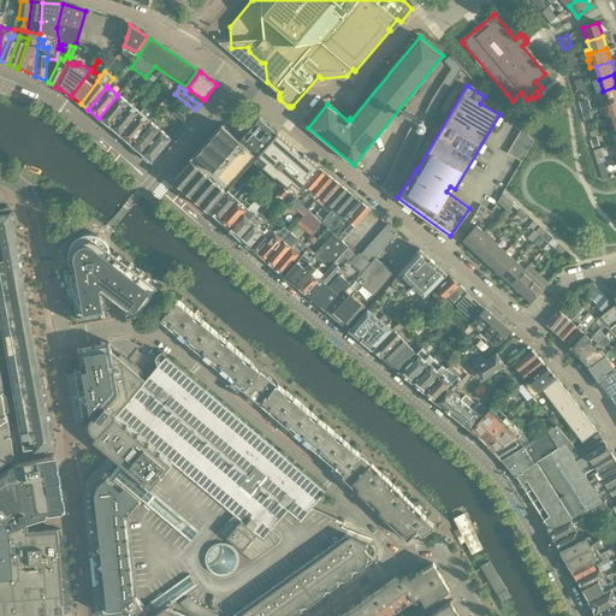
[(615,87),(603,92),(598,94),(602,106),(608,105),(615,101),(615,87)]
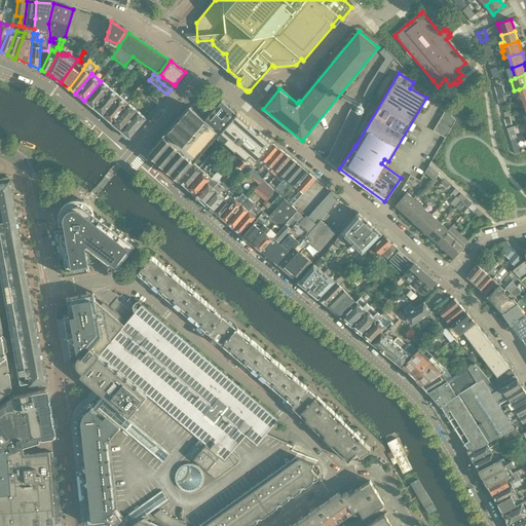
[(364,96),(370,99),(375,88),(379,82),(376,80),(378,77),(375,75),(369,85),(364,96)]
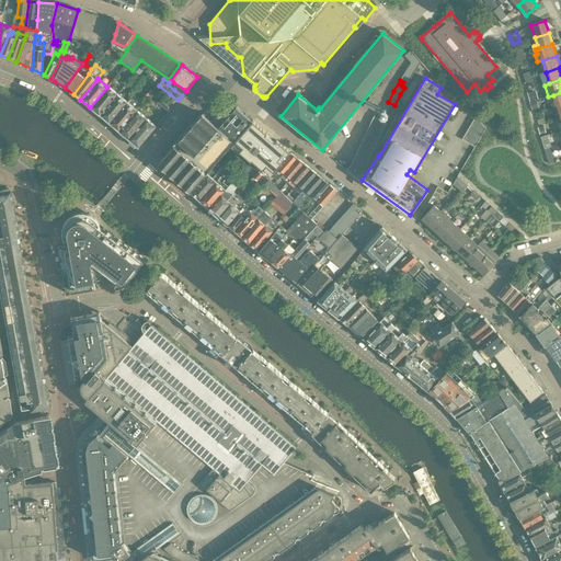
[(107,87),(90,107),(100,115),(117,94),(107,87)]
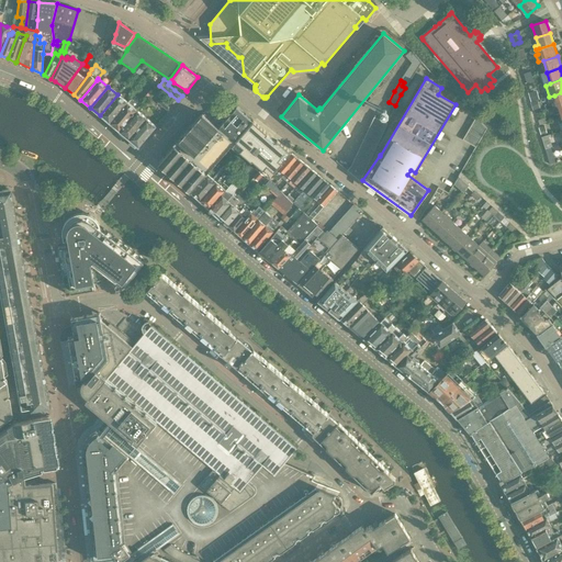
[(549,97),(548,97),(549,102),(555,100),(558,107),(561,104),(561,92),(554,96),(549,97)]
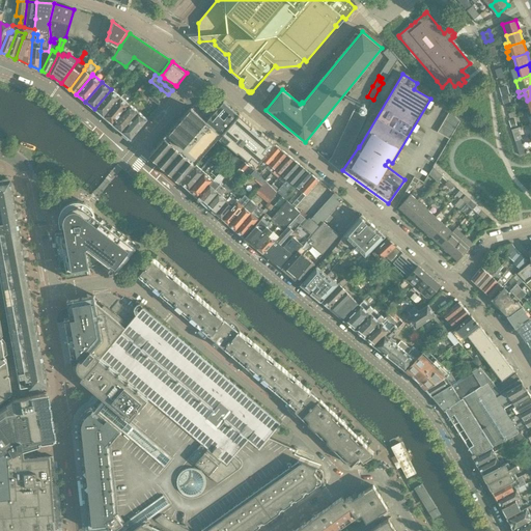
[(111,89),(94,109),(104,116),(120,96),(111,89)]
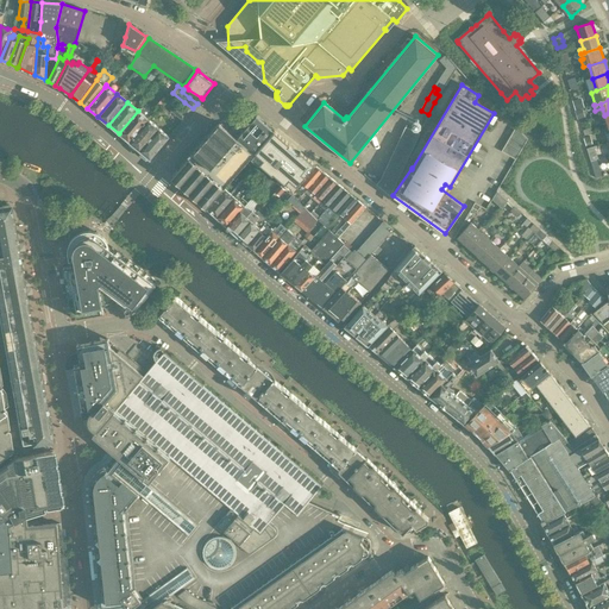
[(183,105),(181,105),(179,102),(176,106),(171,112),(182,121),(188,115),(193,108),(184,102),(183,105)]
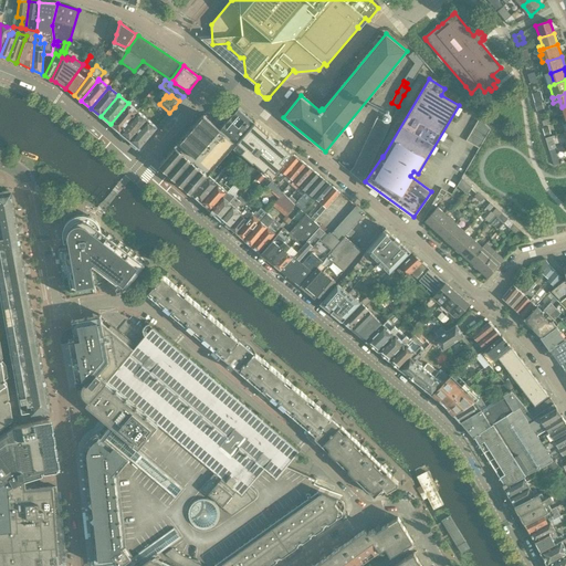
[(128,103),(111,124),(119,133),(138,112),(128,103)]
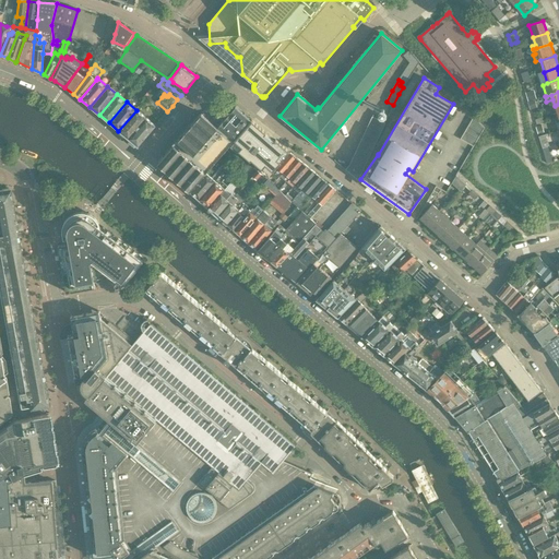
[(173,145),(157,164),(166,171),(175,180),(182,187),(189,192),(205,174),(232,144),(234,141),(252,120),(236,106),(217,128),(201,114),(193,123),(185,132),(177,141),(173,145)]
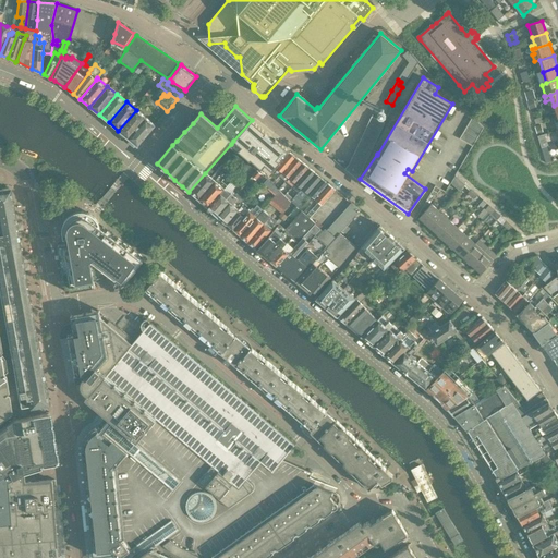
[(136,110),(118,131),(129,140),(137,146),(155,125),(146,119),(136,110)]
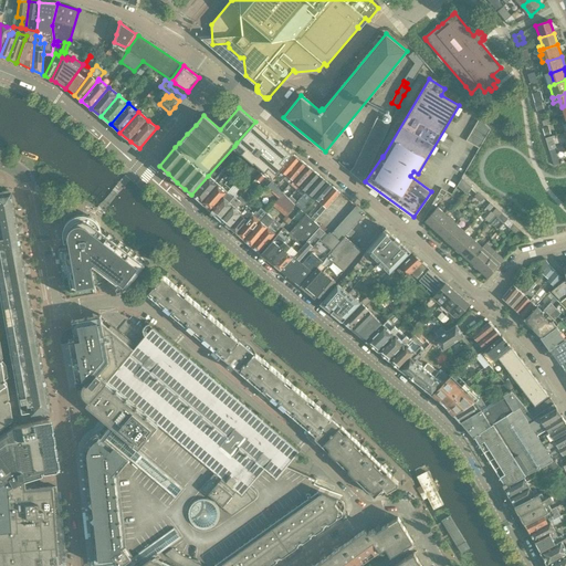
[(377,118),(354,167),(364,176),(366,177),(390,124),(377,118)]
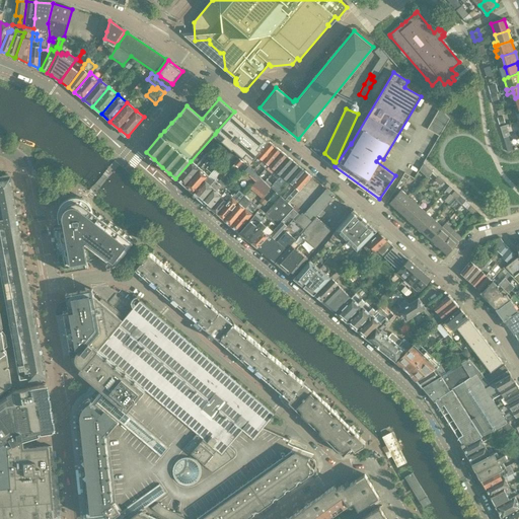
[(446,124),(449,119),(439,108),(434,117),(446,124)]
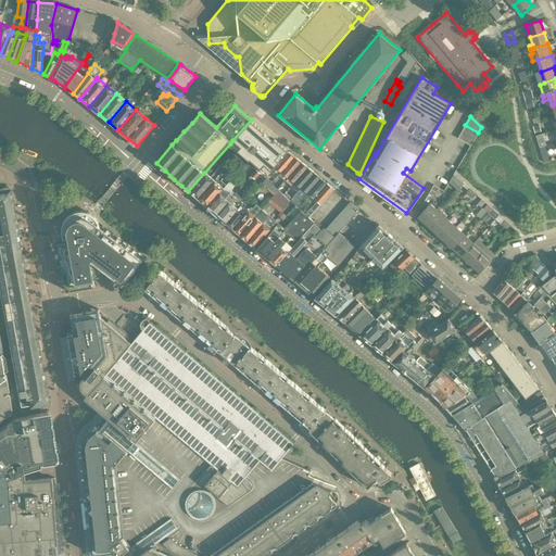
[(232,140),(230,143),(249,160),(250,159),(261,168),(264,164),(270,169),(267,174),(267,175),(268,174),(288,151),(274,139),(273,140),(267,136),(264,133),(265,133),(251,119),(232,140)]
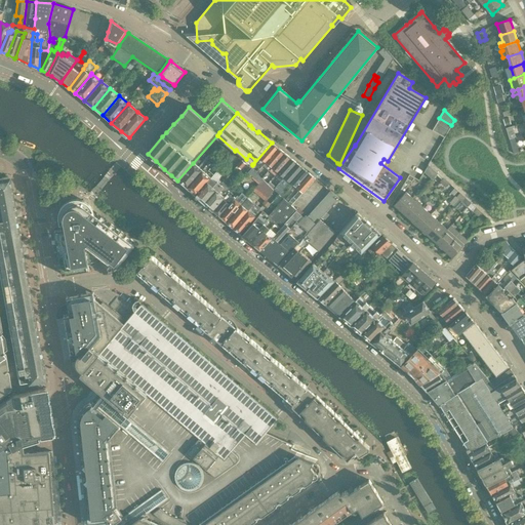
[(436,124),(448,131),(451,125),(439,118),(436,124)]
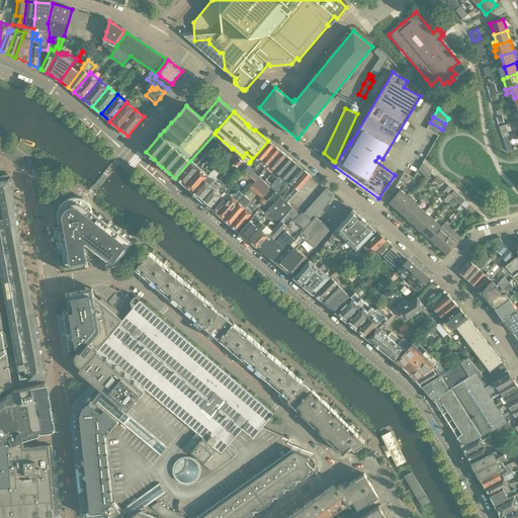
[(430,122),(426,128),(438,136),(442,130),(430,122)]
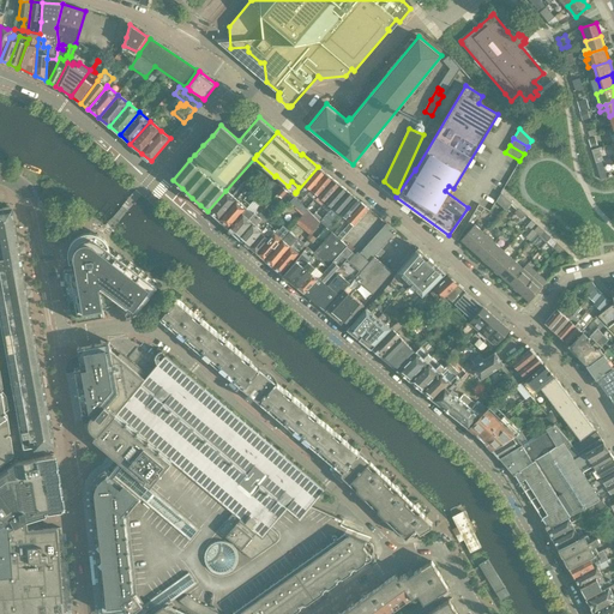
[(599,148),(591,150),(595,163),(603,161),(599,148)]
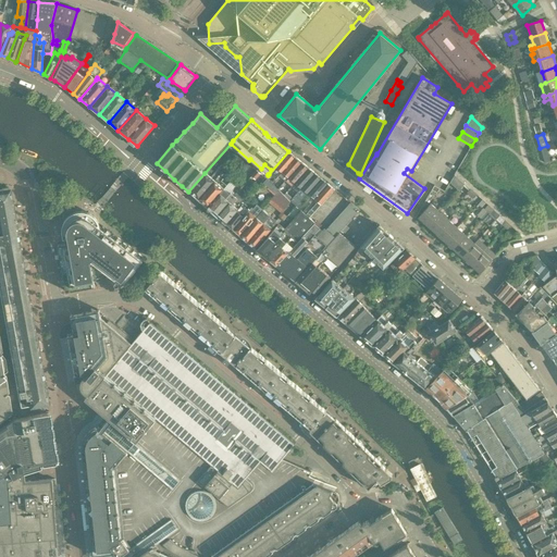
[(288,151),(269,174),(271,176),(275,180),(279,176),(295,157),(288,151)]
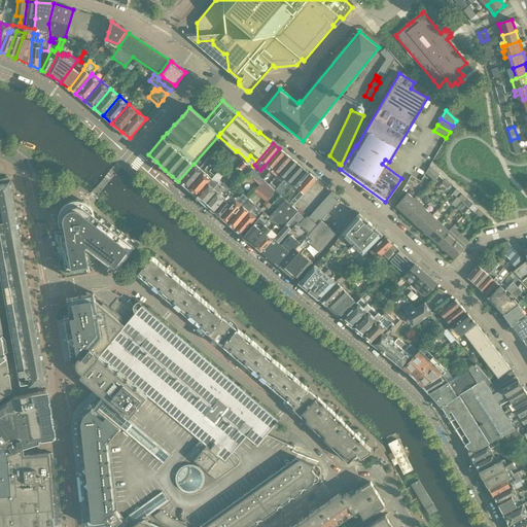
[(279,148),(264,167),(267,169),(270,172),(285,153),(279,148)]
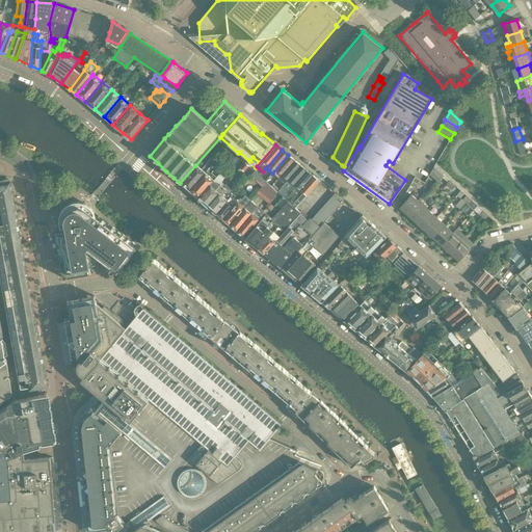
[(195,165),(180,183),(189,191),(205,173),(216,159),(217,158),(214,155),(202,170),(195,165)]
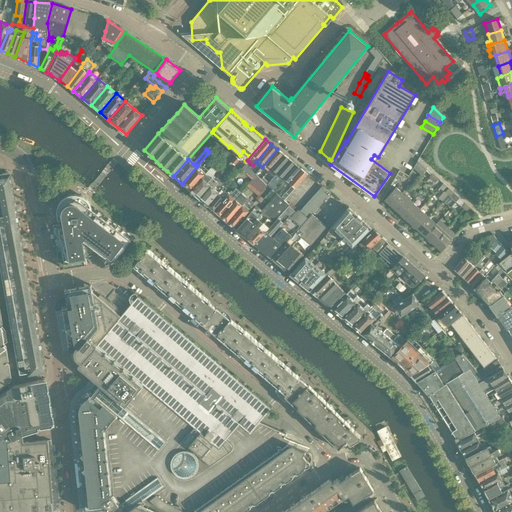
[(277,149),(262,167),(264,168),(268,172),(283,154),(277,149)]
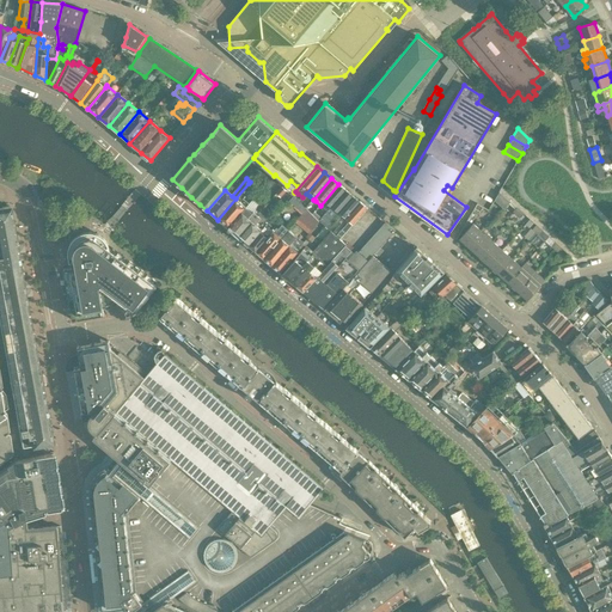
[(393,190),(383,181),(378,185),(392,197),(396,191),(393,190)]
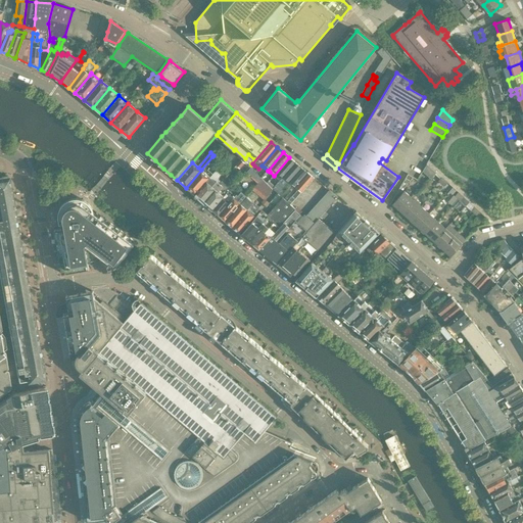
[(201,170),(186,188),(194,195),(209,178),(214,174),(208,170),(216,160),(212,156),(201,170)]
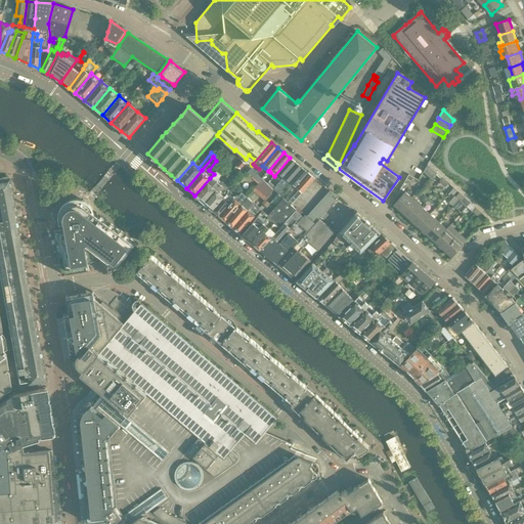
[(290,158),(274,176),(280,181),(296,163),(290,158)]
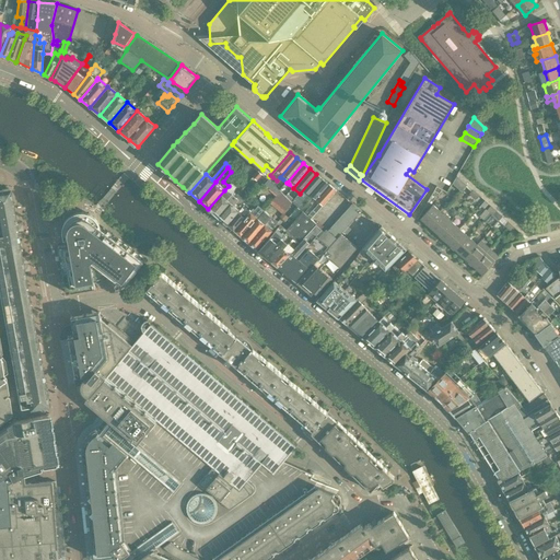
[(294,199),(292,201),(294,203),(298,207),(323,179),(316,174),(300,194),(294,199)]
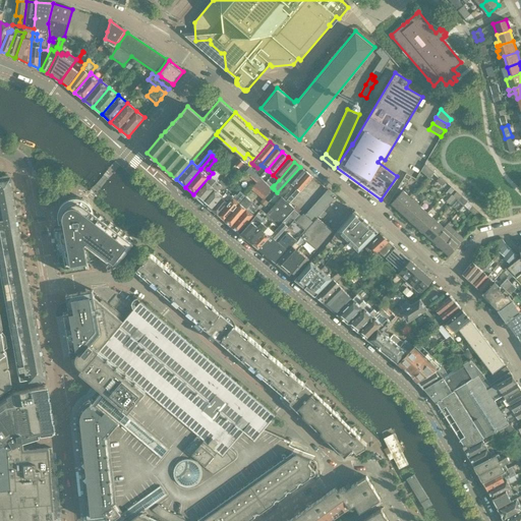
[(425,164),(421,171),(429,178),(435,172),(425,164)]
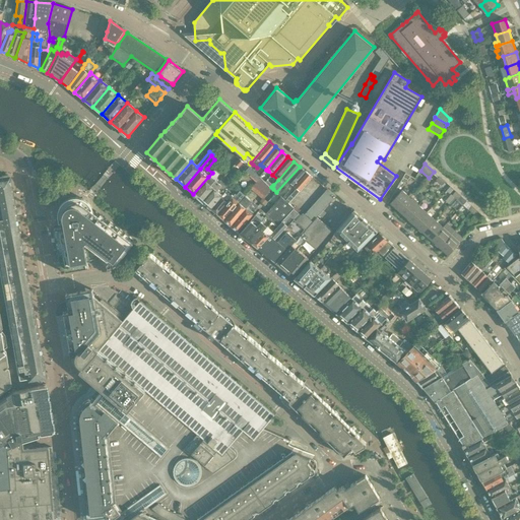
[(276,192),(276,193),(278,195),(281,191),(281,192),(282,192),(283,190),(289,183),(293,186),(306,172),(300,167),(276,192)]
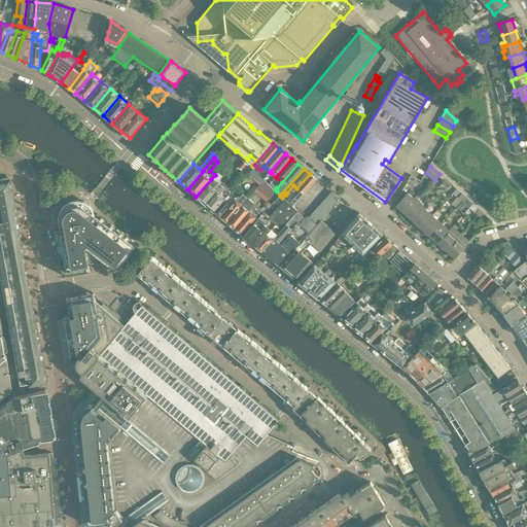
[(294,198),(289,204),(292,206),(316,179),(310,174),(296,188),(301,190),(293,198),(294,198)]
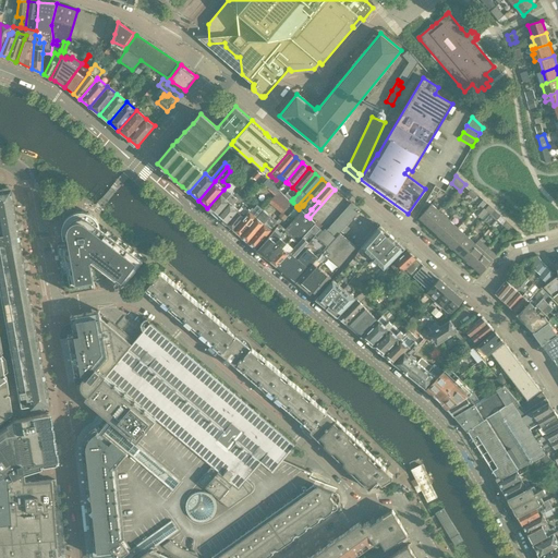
[(28,411),(48,408),(8,189),(0,190),(0,304),(20,410),(27,408),(28,411)]
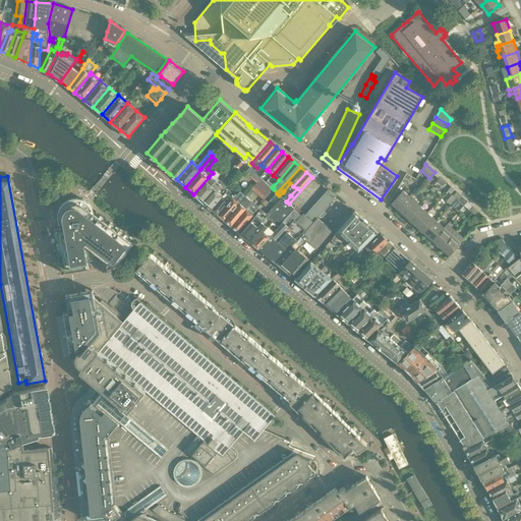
[(209,177),(193,194),(201,201),(218,183),(215,180),(214,182),(209,177)]
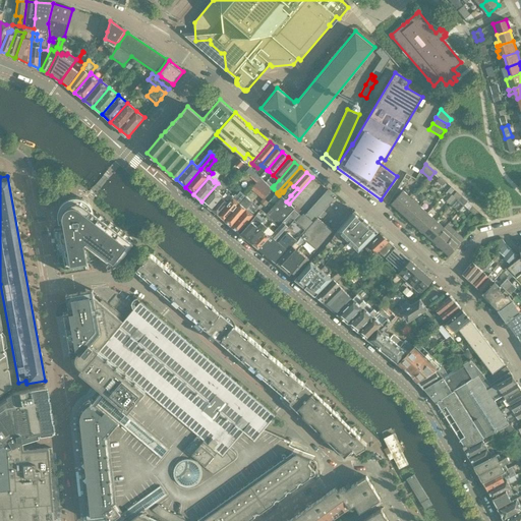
[(218,183),(201,201),(211,210),(225,192),(227,190),(229,188),(220,180),(218,183)]
